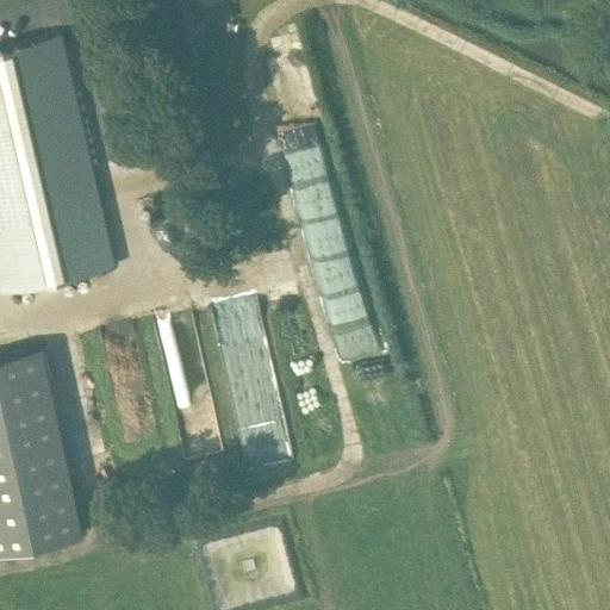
[(188,0),(192,12),(210,4),(215,24),(244,16),(240,0),(188,0)]
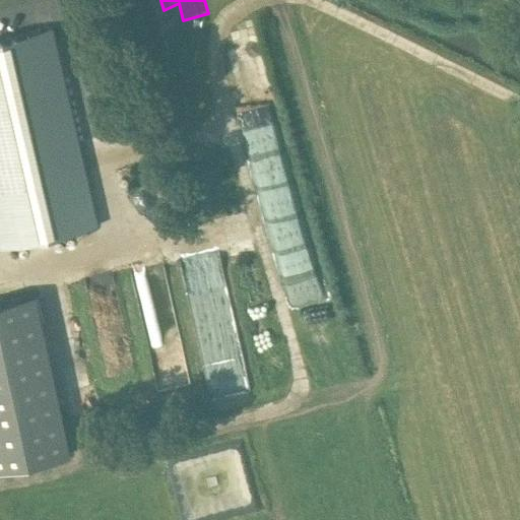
[(54,27),(0,40),(0,249),(100,226),(54,27)]
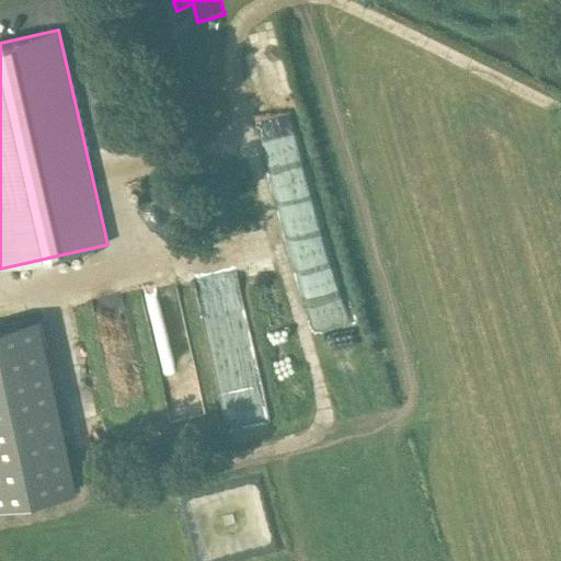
[(288,91),(282,63),(249,70),(256,99),(288,91)]
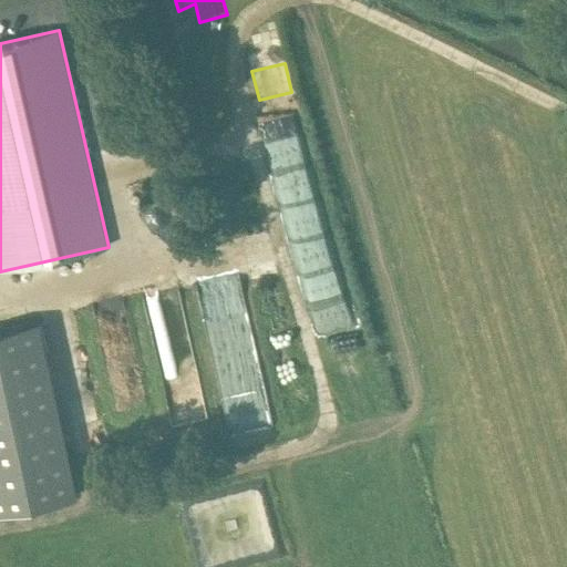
[(260,125),(312,338),(352,328),(300,115),(260,125)]
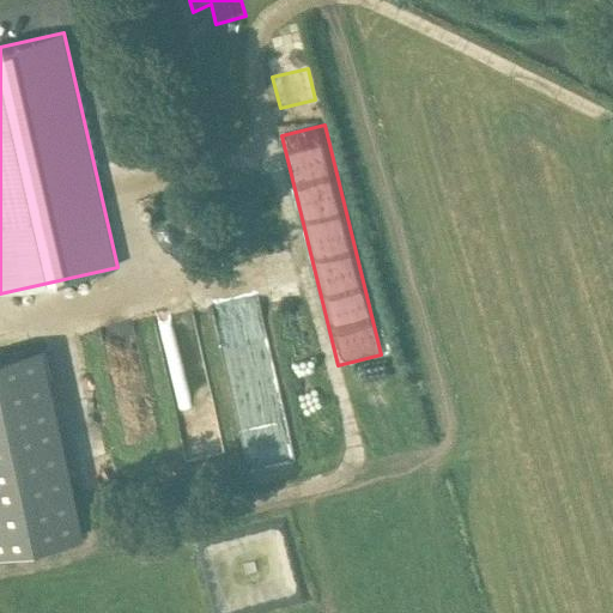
[(266,296),(218,304),(248,473),(296,463),(266,296)]
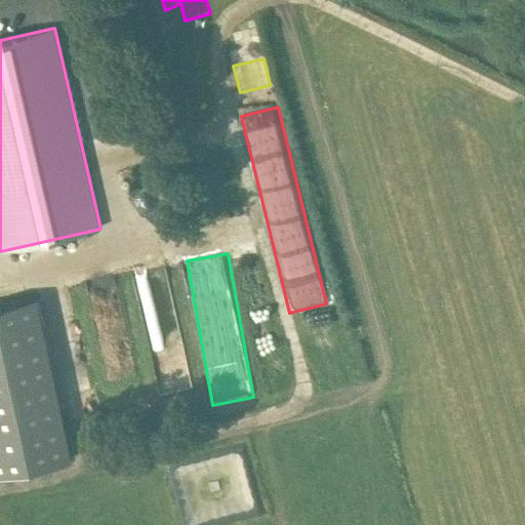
[(0,477),(80,461),(47,298),(0,307),(0,477)]
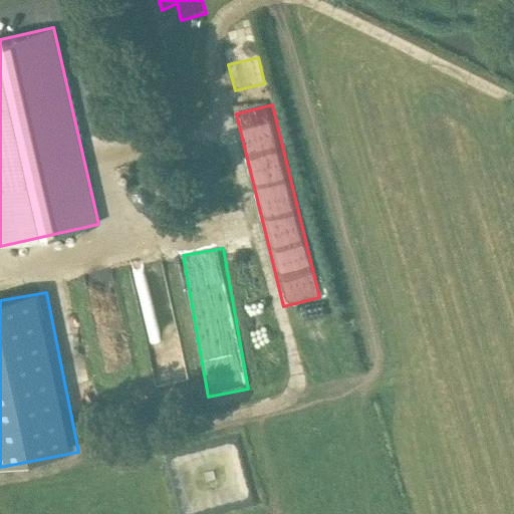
[(186,513),(197,513),(253,501),(240,443),(173,458),(186,513)]
